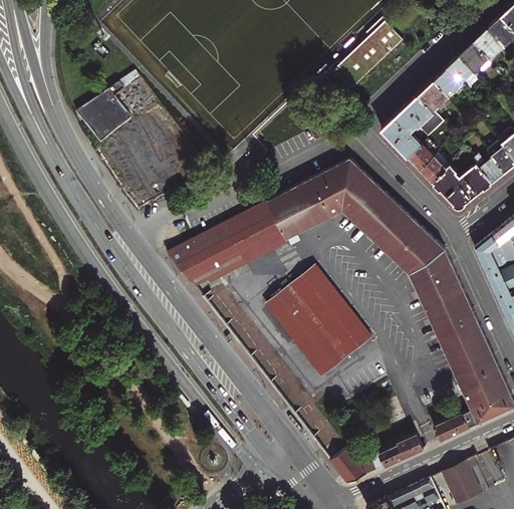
[(513,3),(502,16),(513,28),(513,3)]
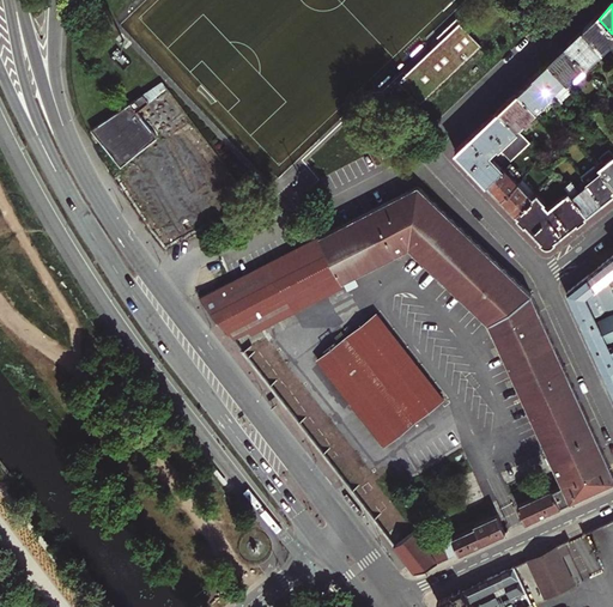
[(593,25),(584,34),(604,54),(605,55),(612,46),(612,34),(599,19),(593,25)]
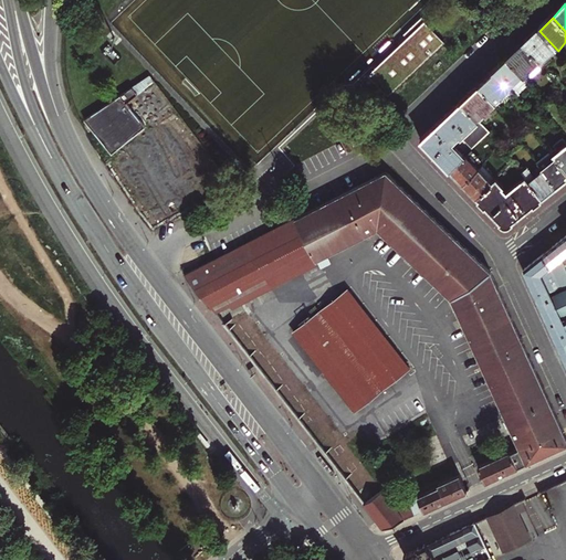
[(444,46),(425,23),(369,78),(389,99),(444,46)]
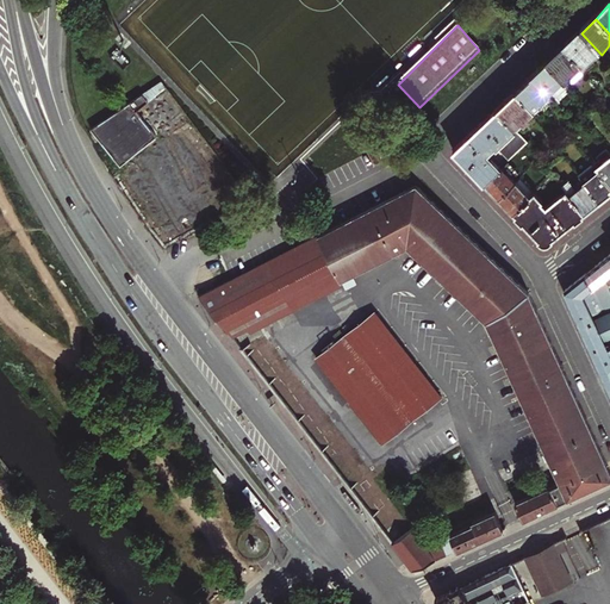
[(570,43),(564,50),(582,68),(584,70),(601,54),(582,33),(570,43)]
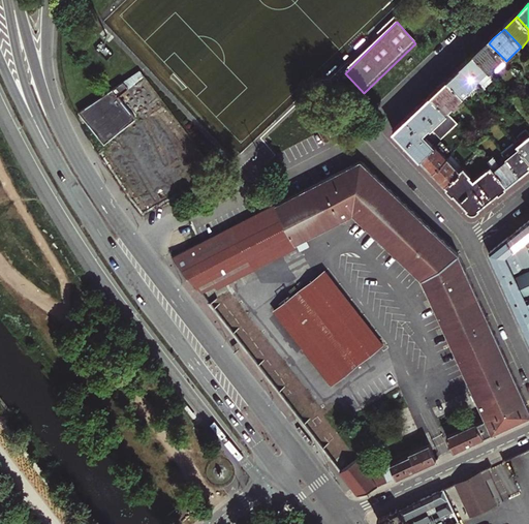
[(504,59),(489,43),(486,47),(477,54),(474,57),(490,74),(496,69),(495,68),(504,59)]
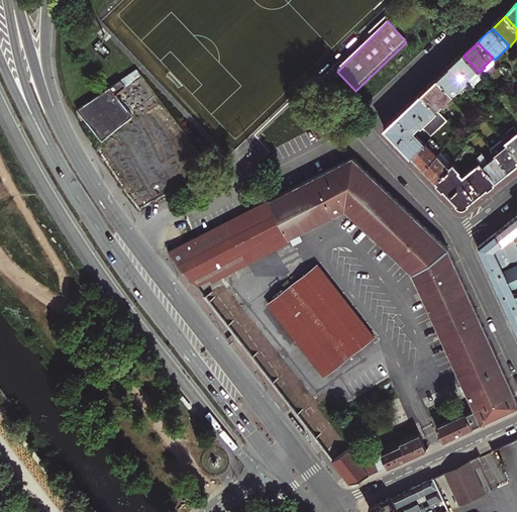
[(454,64),(450,68),(471,89),(472,91),(485,79),(479,73),(463,56),(460,59),(454,64)]
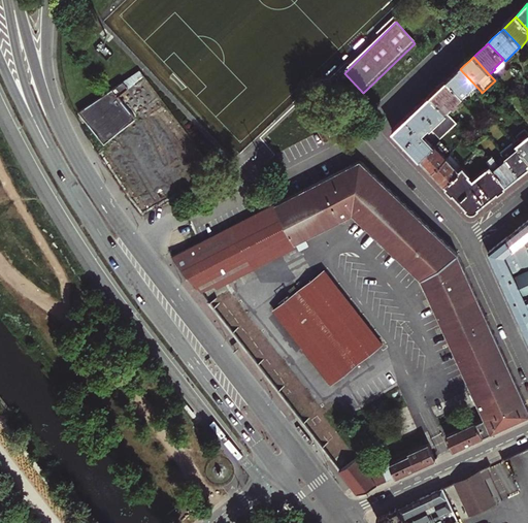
[(463,99),(465,101),(470,96),(472,98),(481,91),(460,69),(457,72),(451,78),(447,82),(463,99)]
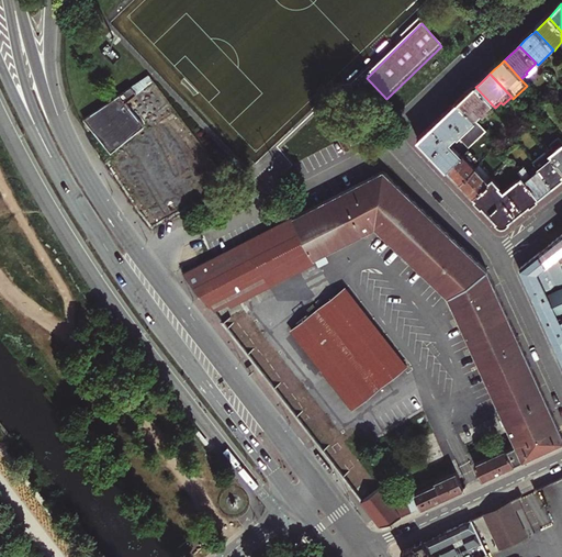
[(149,80),(81,124),(113,162),(120,156),(117,154),(137,137),(138,138),(145,133),(126,111),(154,86),(149,80)]
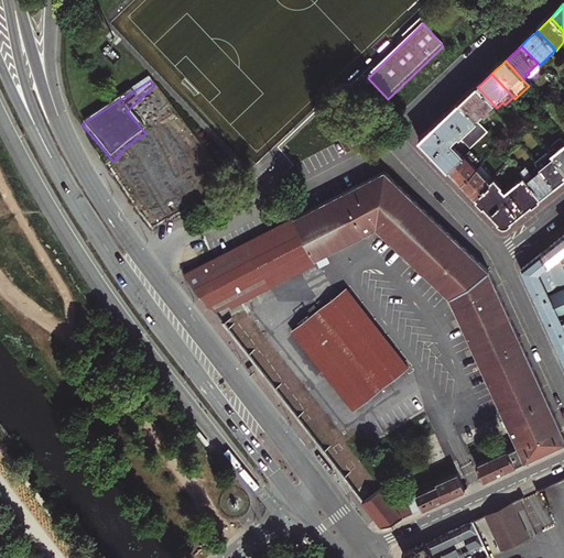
[(459,105),(475,122),(483,115),(485,118),(490,113),(488,111),(495,106),(477,87),(474,91),(466,98),(459,105)]
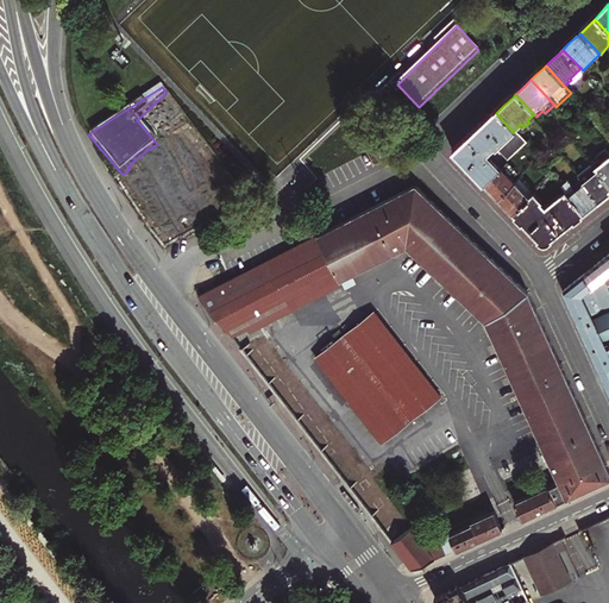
[(483,187),(500,171),(487,157),(495,149),(509,163),(527,146),(513,132),(496,113),(452,155),(469,171),(483,187)]
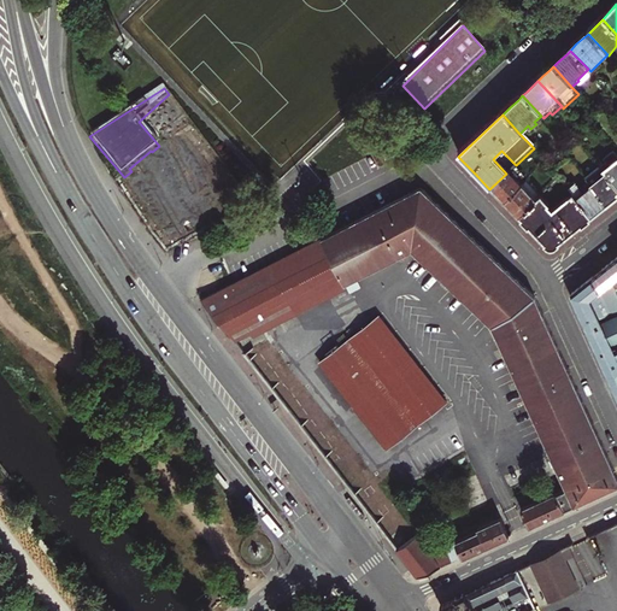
[(616,158),(613,156),(604,163),(609,170),(603,174),(604,175),(606,177),(616,191),(616,158)]
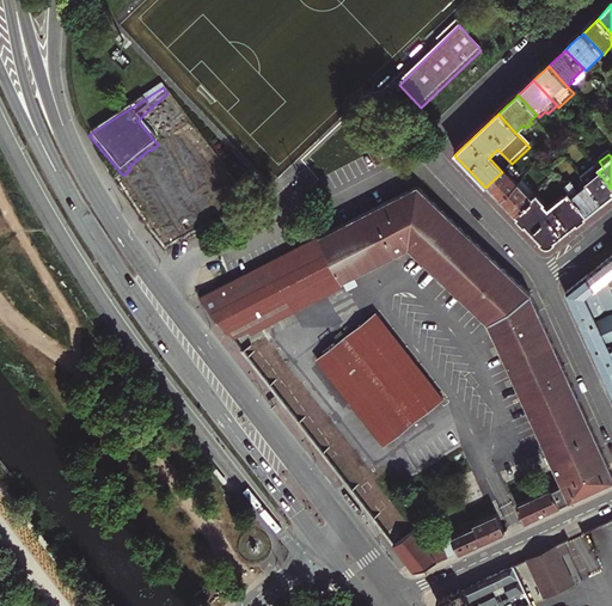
[(518,188),(502,172),(485,188),(494,196),(501,203),(518,188)]
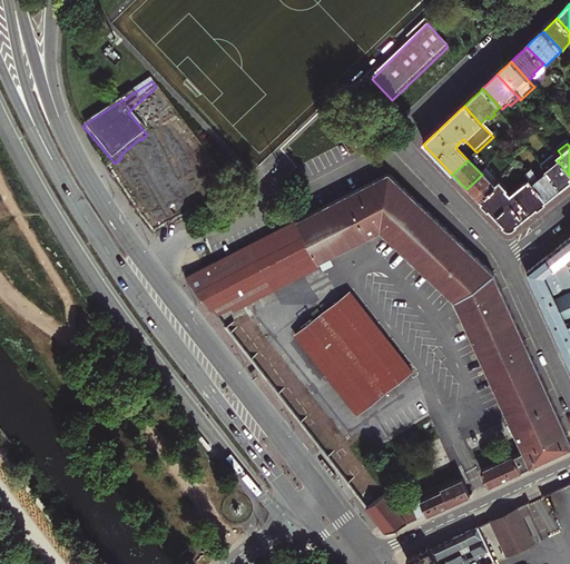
[(546,175),(560,164),(558,161),(543,172),(546,175)]
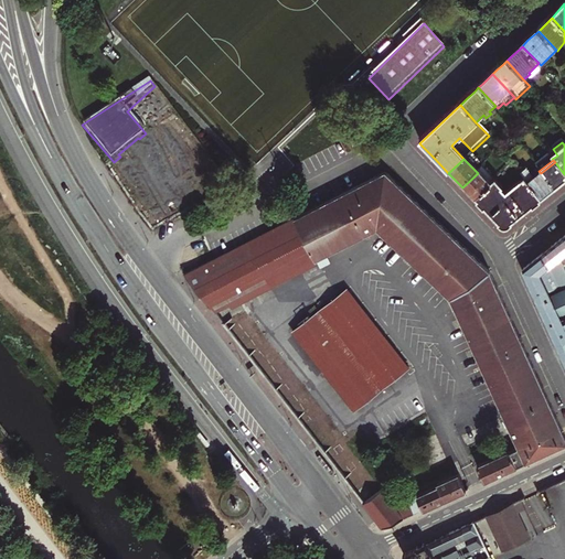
[(564,183),(564,174),(555,162),(541,173),(542,174),(555,191),(564,183)]
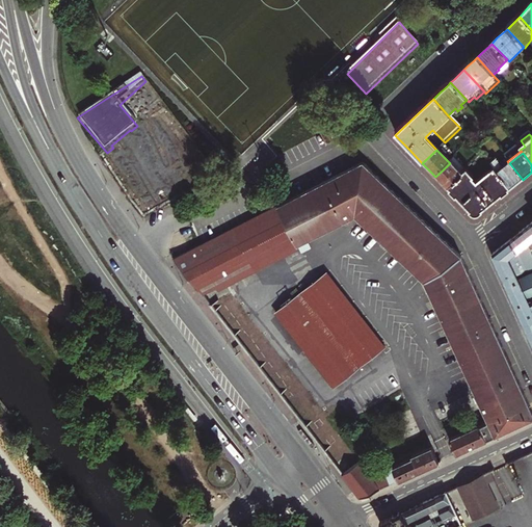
[(482,157),(462,176),(448,190),(472,215),(474,216),(476,216),(477,216),(479,215),(484,211),(493,205),(509,191),(489,166),(482,157)]
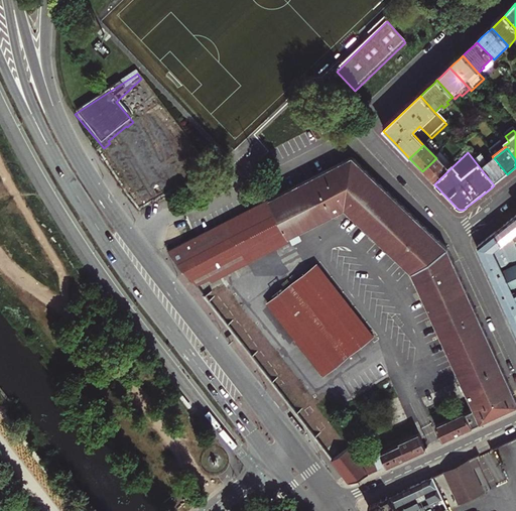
[(428,178),(434,184),(448,170),(436,157),(436,158),(422,171),(428,178)]
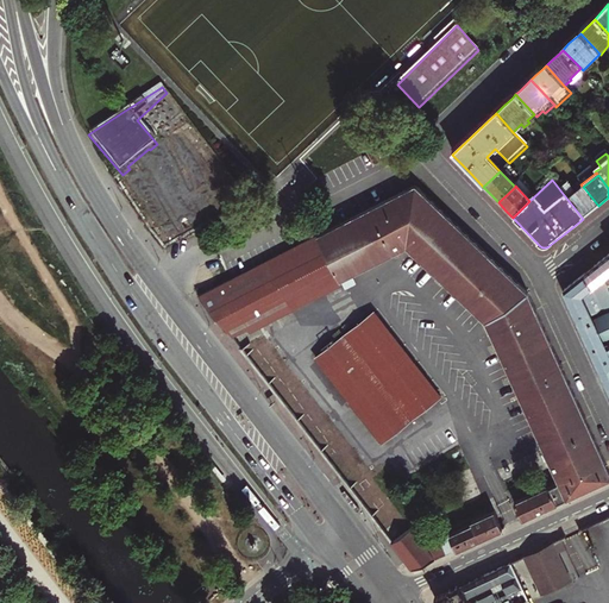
[(567,186),(560,190),(583,219),(594,211),(598,206),(584,188),(575,195),(567,186)]
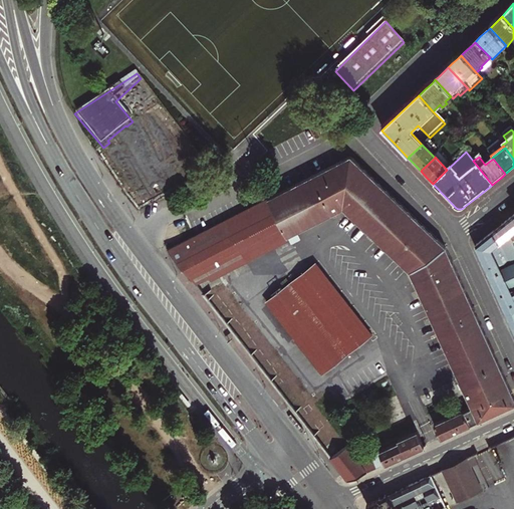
[(513,407),(513,400),(445,248),(351,160),(194,238),(169,250),(197,287),(242,262),(313,226),(341,212),(410,275),(470,409),(473,415),(477,425),(513,407)]
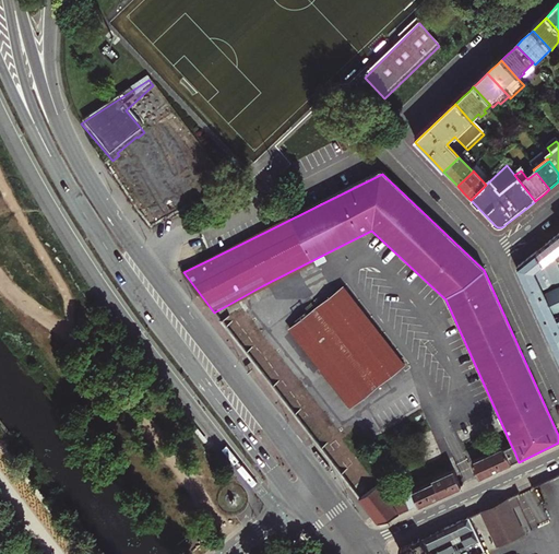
[(546,248),(554,259),(558,254),(558,237),(558,238),(546,248)]
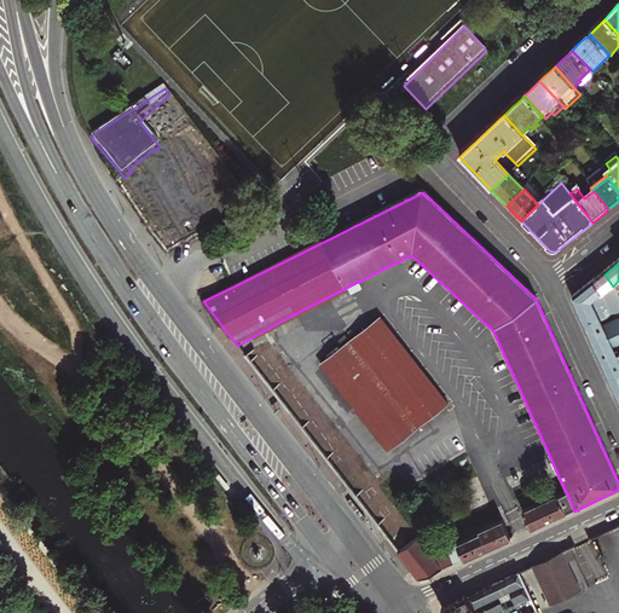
[(594,283),(602,294),(613,287),(605,275),(599,279),(594,283)]
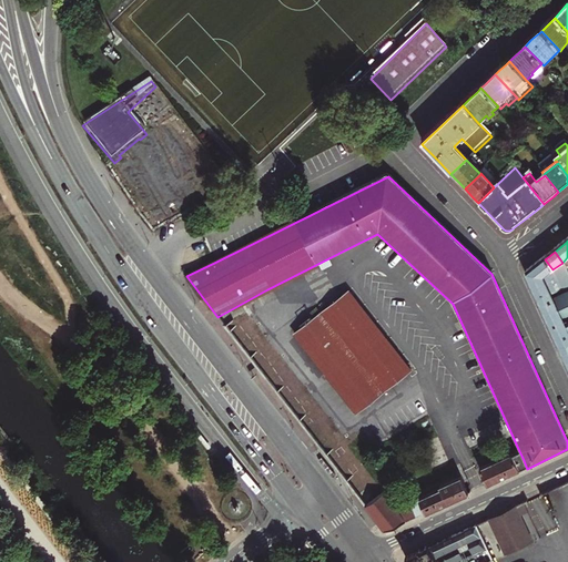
[(567,275),(566,272),(567,269),(567,257),(563,263),(553,269),(545,259),(536,266),(527,274),(526,276),(567,366),(567,275)]
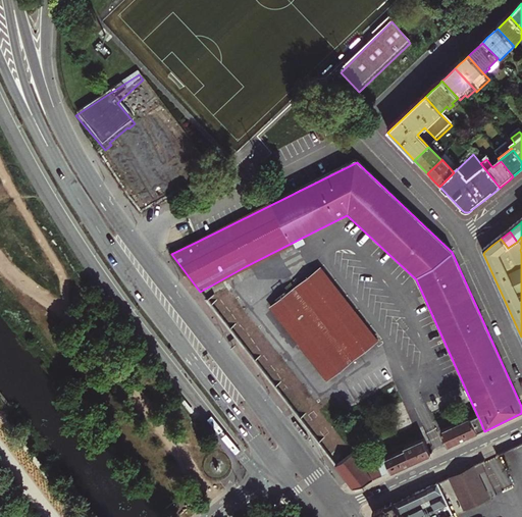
[(318,273),(267,313),(325,388),(376,348),(318,273)]
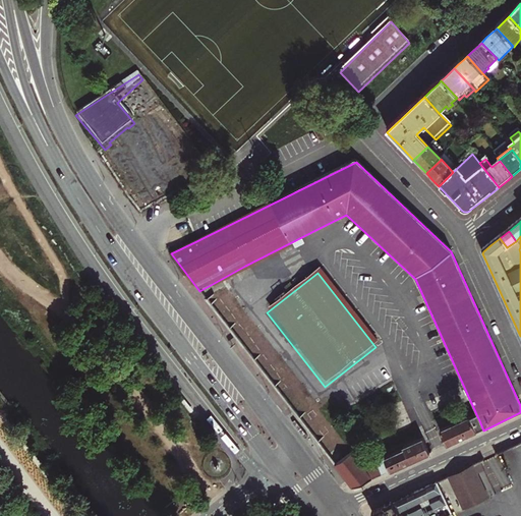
[(447,447),(483,431),(479,420),(476,414),(471,417),(440,432),(447,447)]
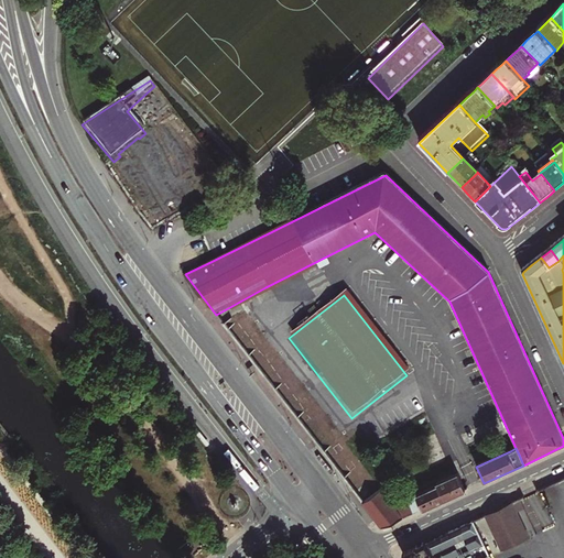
[(397,513),(384,498),(365,511),(380,532),(467,491),(464,483),(459,474),(408,498),(411,506),(397,513)]
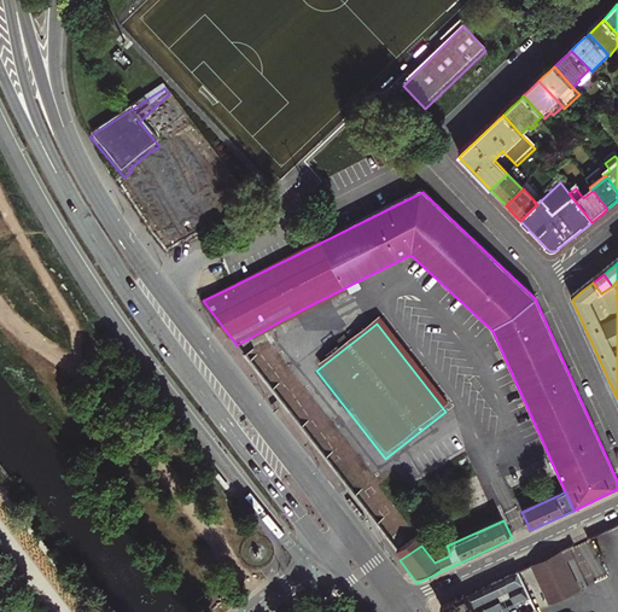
[(563,555),(532,569),(551,608),(581,595),(570,572),(569,567),(563,555)]
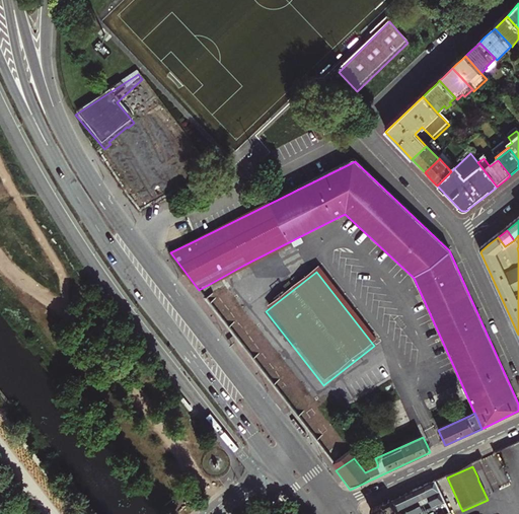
[(403,513),(421,504),(429,501),(441,495),(436,484),(425,489),(422,490),(410,496),(395,502),(391,504),(395,510),(398,513),(403,513)]
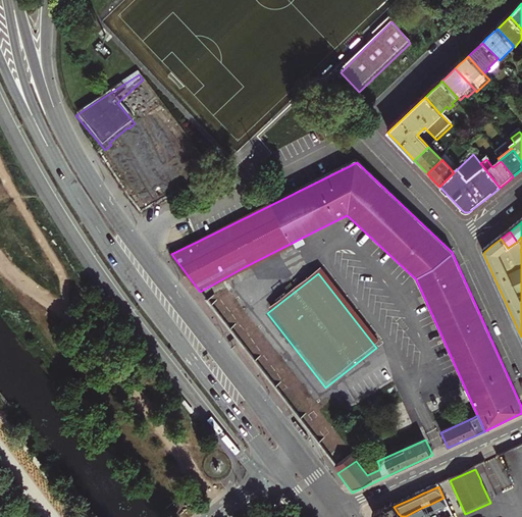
[(435,514),(448,508),(444,498),(431,504),(435,514)]
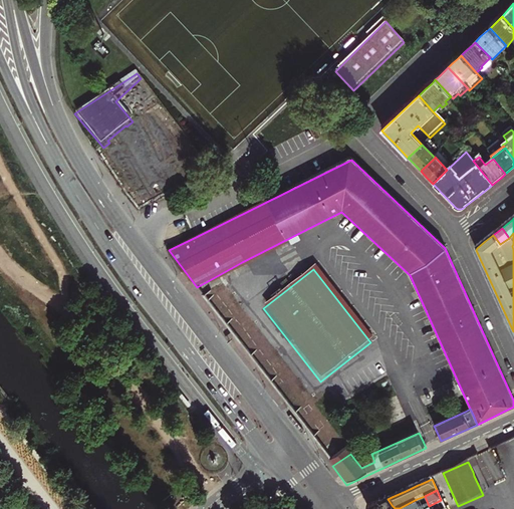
[(425,496),(417,499),(420,508),(425,508),(429,506),(425,496)]
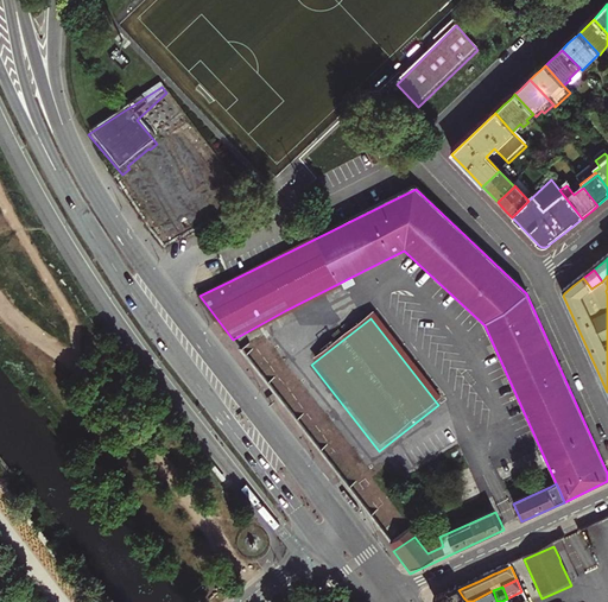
[(458,601),(463,597),(458,590),(437,601),(458,601)]
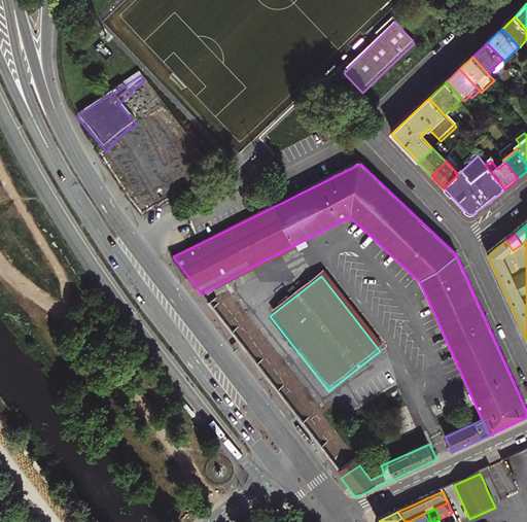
[(430,521),(427,512),(410,521),(430,521)]
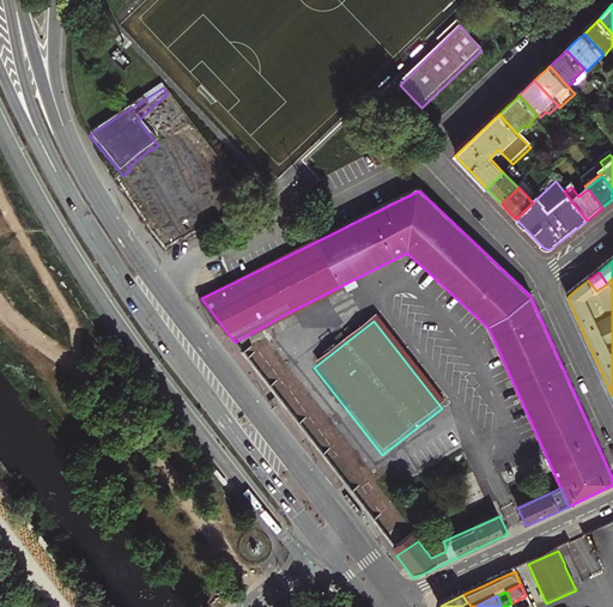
[(210,604),(204,596),(193,605),(194,606),(206,606),(210,604)]
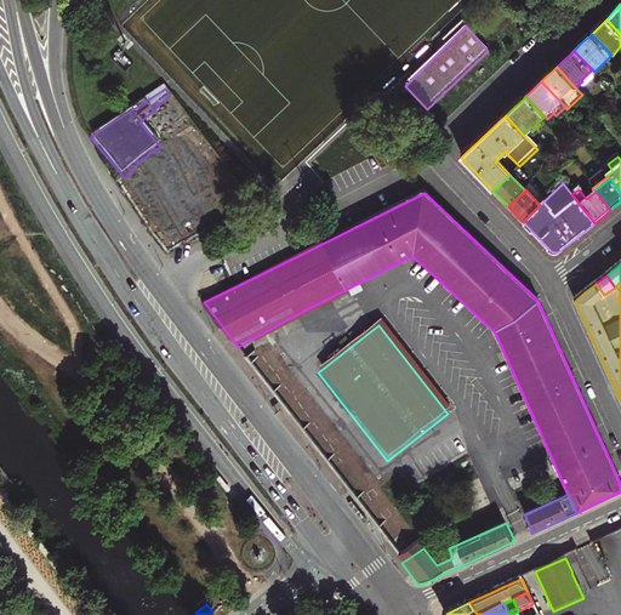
[(537,614),(533,604),(518,611),(513,614),(537,614)]
